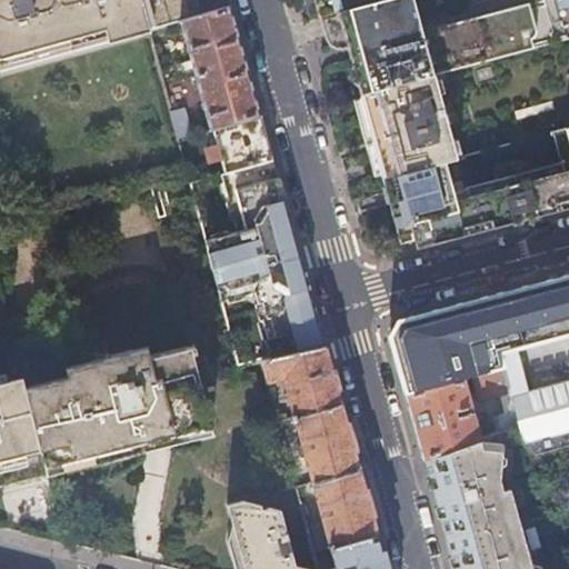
[(181,23),(201,18),(197,2),(196,0),(0,0),(0,73),(150,31),(181,23)]
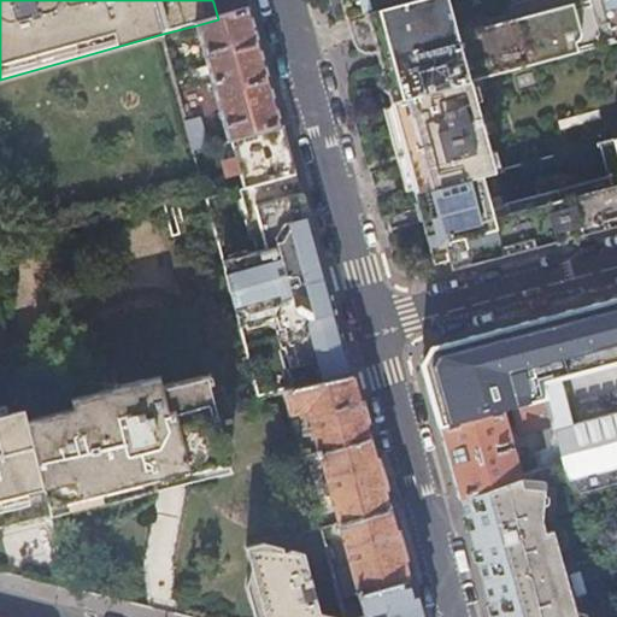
[(328,0),(333,17),(342,15),(338,0),(328,0)]
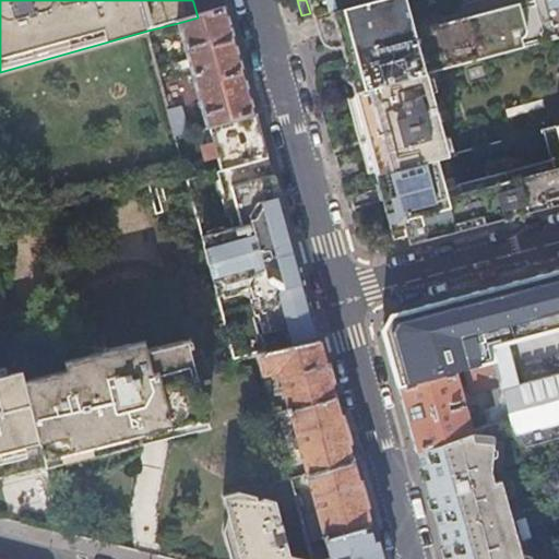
[(306,0),(310,13),(311,16),(371,0),(306,0)]
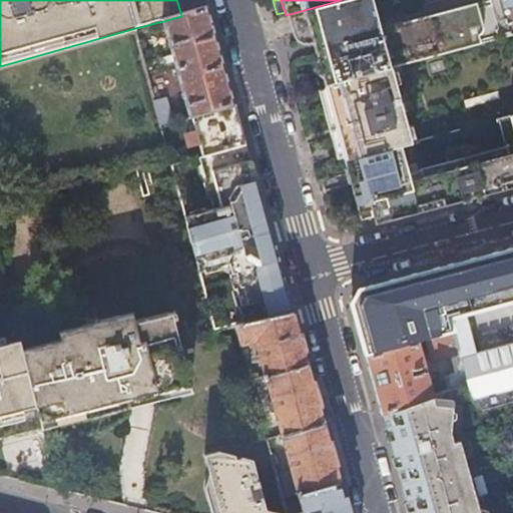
[(512,0),(488,0),(490,4),(476,8),(475,3),(475,2),(386,27),(387,32),(380,34),(370,0),(341,0),(286,15),(292,36),(295,40),(298,43),(303,44),(307,44),(312,43),(315,53),(316,60),(315,62),(314,65),(313,67),(313,70),(313,71),(314,73),(316,76),(319,77),(321,78),(321,79),(324,86),(391,68),(512,35),(512,0)]
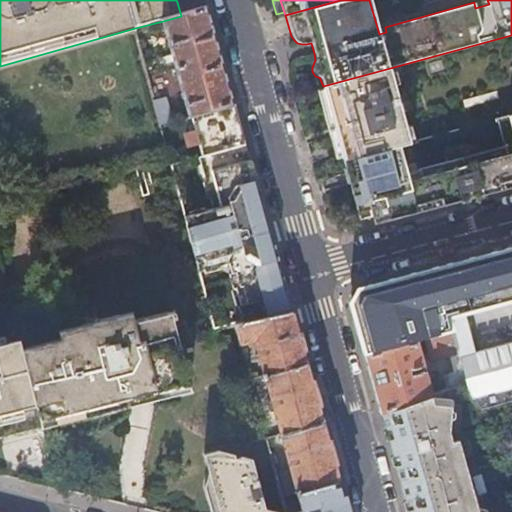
[(487,0),(485,0),(474,3),(475,8),(489,4),(487,0)]
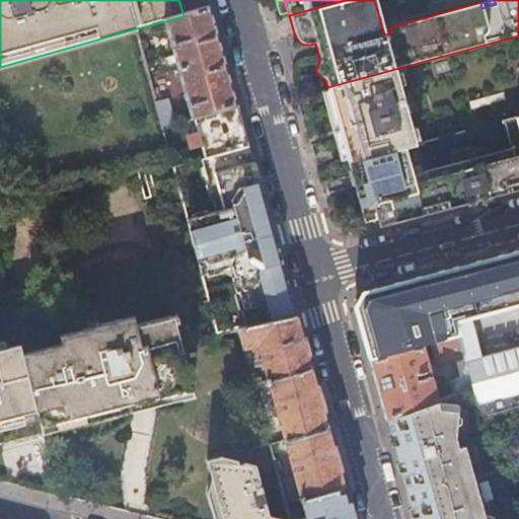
[(236,107),(209,8),(183,16),(165,21),(175,57),(170,58),(172,65),(176,64),(192,120),(194,120),(236,107)]
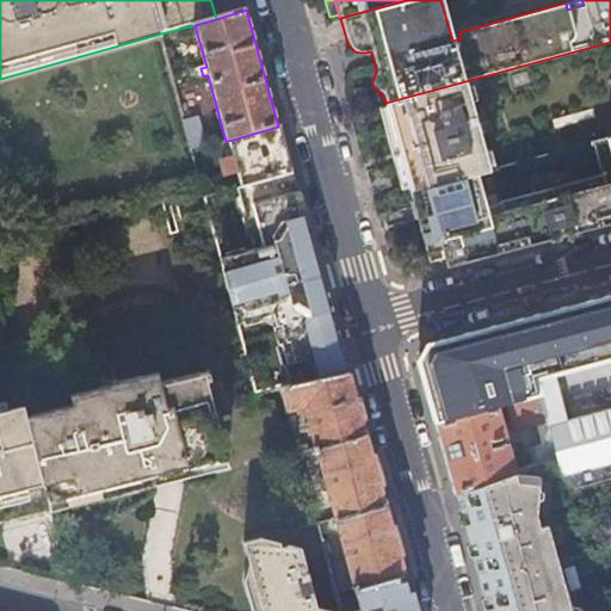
[(489,172),(466,81),(386,103),(384,103),(386,107),(408,190),(409,192),(489,172)]
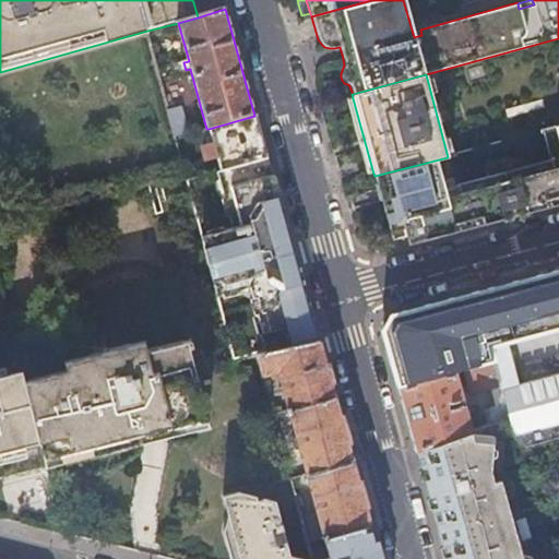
[(366,176),(373,174),(353,98),(345,100),(349,118),(360,159),(366,176)]
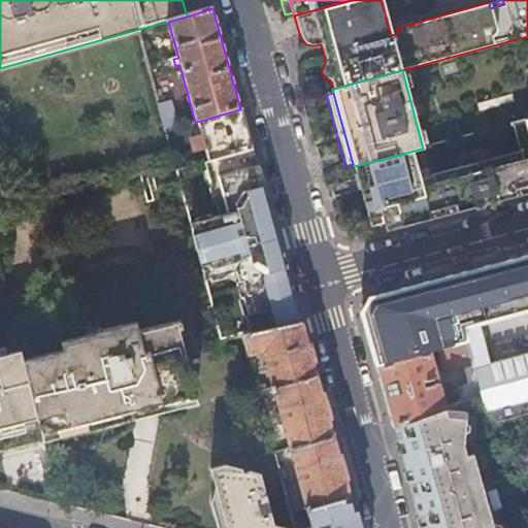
[(170,102),(159,105),(165,130),(177,127),(170,102)]
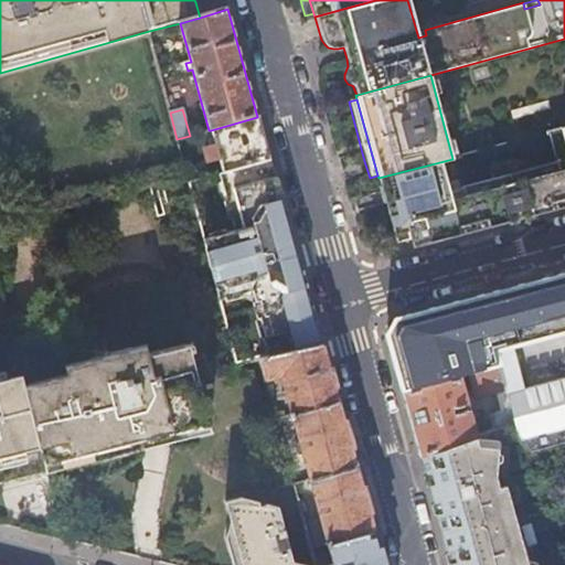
[(269,159),(257,117),(211,130),(215,146),(209,148),(206,150),(204,152),(204,155),(205,158),(208,160),(210,161),(213,161),(220,159),(223,172),(269,159)]
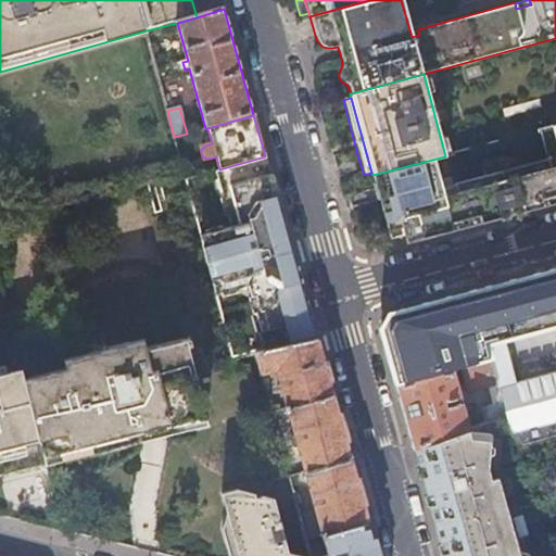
[(555,126),(539,131),(539,134),(541,134),(547,159),(519,167),(517,164),(515,162),(512,161),(508,160),(489,165),(485,168),(484,172),(484,176),(453,185),(446,159),(447,158),(447,155),(445,156),(373,175),(379,203),(388,234),(400,230),(402,229),(403,234),(406,238),(409,240),(414,239),(417,237),(418,236),(419,234),(419,230),(420,230),(429,227),(431,236),(444,232),(443,226),(447,225),(453,224),(472,218),(478,217),(483,215),(485,222),(497,218),(534,209),(533,202),(539,201),(544,200),(555,196),(555,126)]
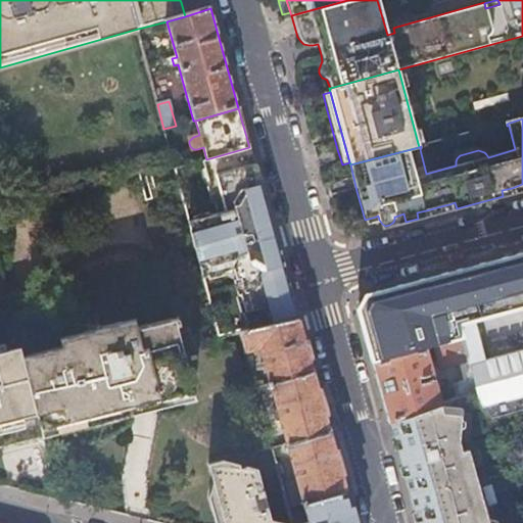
[(491,128),(457,137),(460,149),(477,145),(476,138),(492,134),(491,128)]
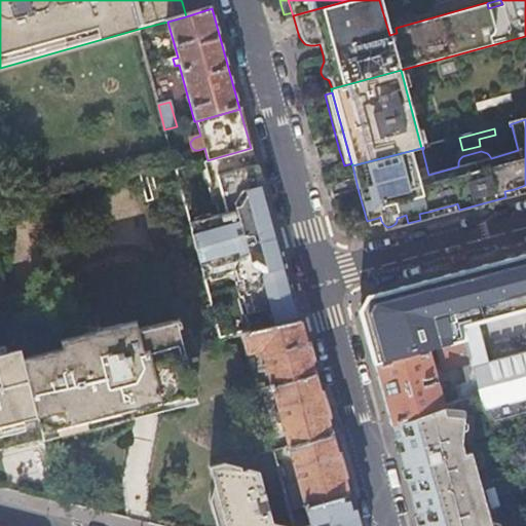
[(288,280),(251,148),(208,160),(202,161),(218,219),(190,226),(197,254),(205,283),(236,274),(249,318),(246,320),(249,335),(299,322),(290,290),(288,280)]
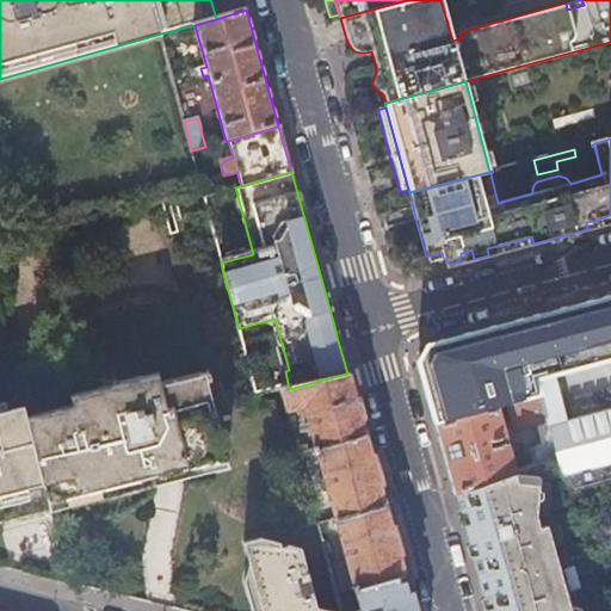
[(610,215),(598,220),(599,226),(606,224),(610,222),(610,215)]
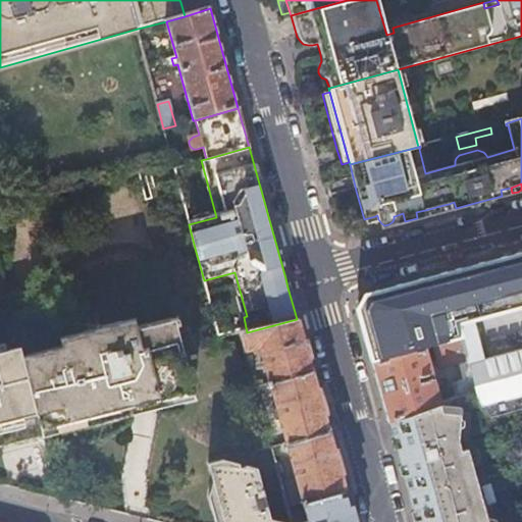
[(425,210),(426,215),(445,211),(444,205),(425,210)]
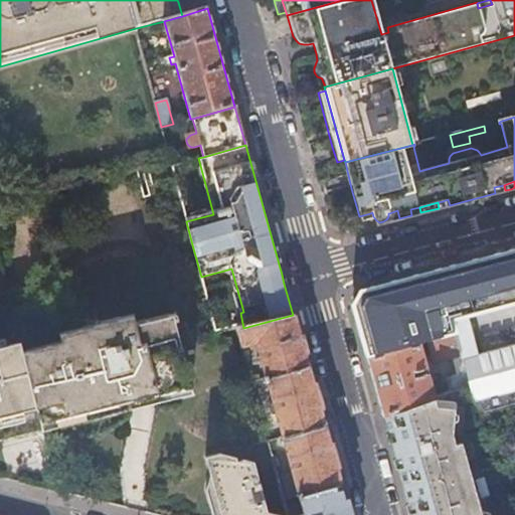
[(389,213),(391,220),(399,218),(397,210),(389,213)]
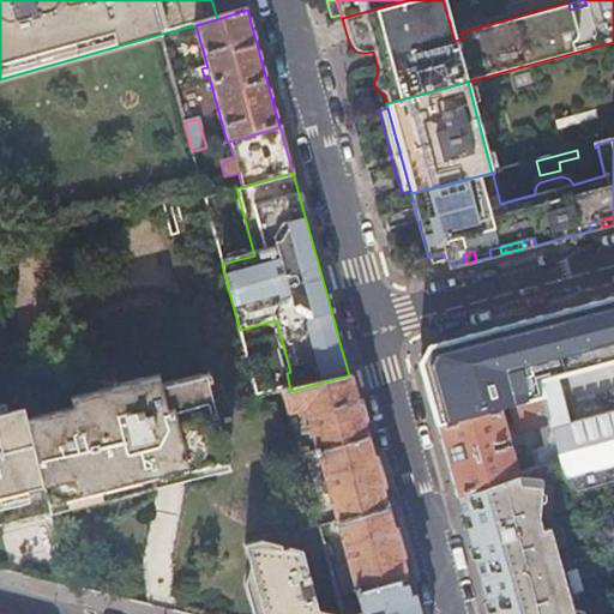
[(613,299),(594,305),(431,348),(420,363),(428,393),(437,427),(497,410),(509,407),(541,398),(547,423),(553,446),(557,461),(561,477),(573,493),(613,481),(613,299)]
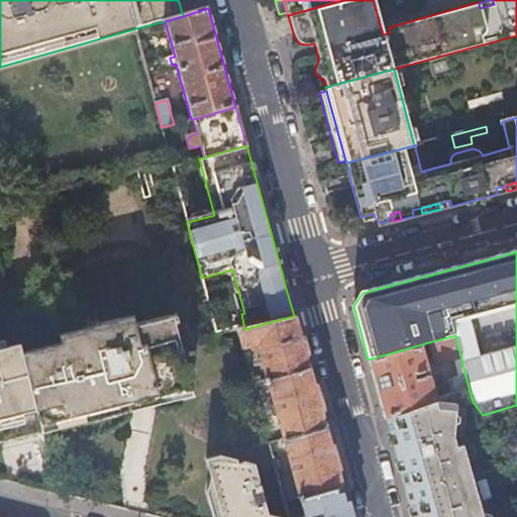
[(22,353),(41,431),(195,391),(193,383),(175,314),(134,324),(132,315),(58,334),(61,343),(22,353)]
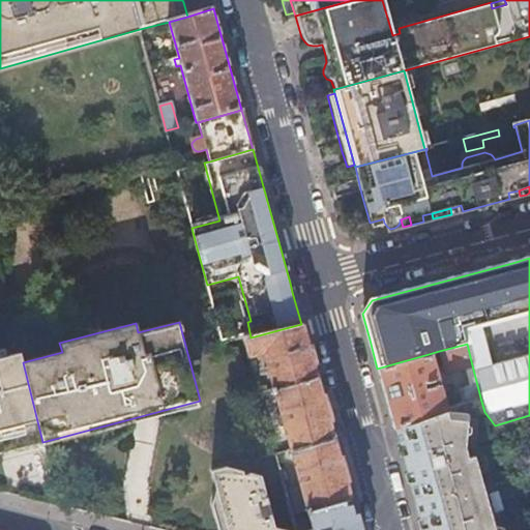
[(251,337),(245,339),(251,358),(264,354),(265,358),(264,358),(267,372),(268,372),(274,390),(316,378),(310,353),(301,324),(251,337)]
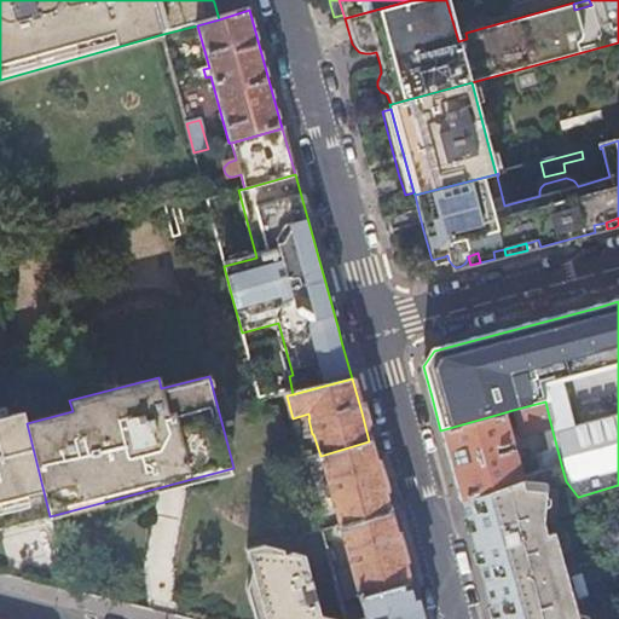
[(520,435),(551,427),(545,401),(513,410),(520,435)]
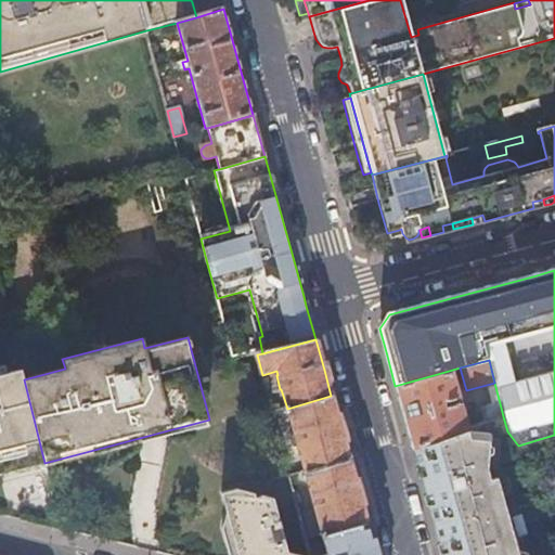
[(24,379),(21,368),(0,373),(0,475),(44,463),(24,379)]
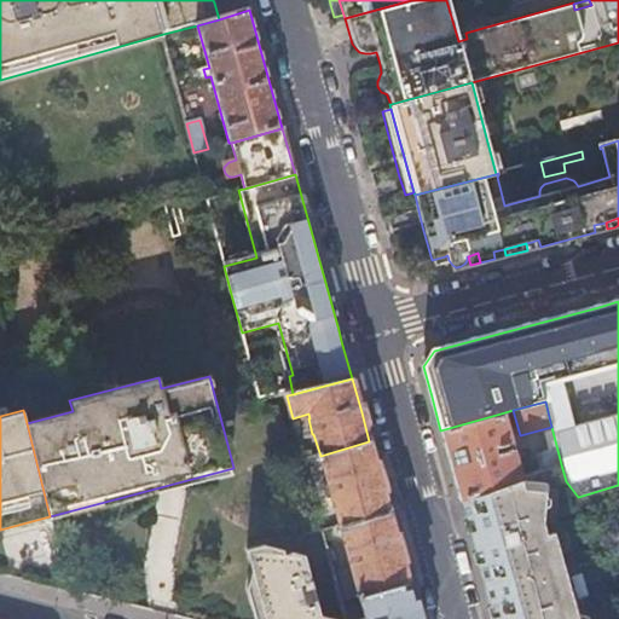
[(501,414),(440,431),(461,502),(519,480),(510,449),(498,452),(497,446),(509,443),(501,414)]
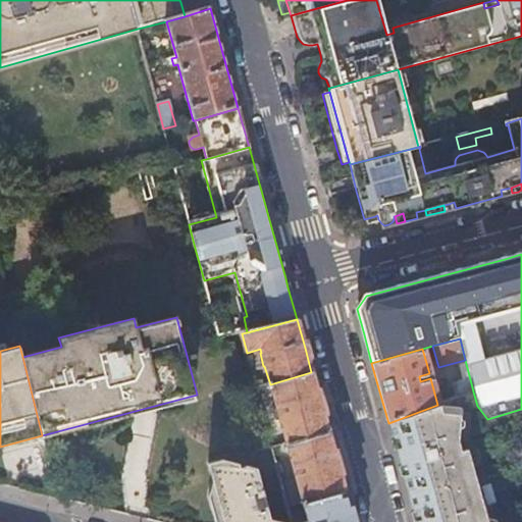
[(311,372),(270,384),(276,409),(275,410),(279,424),(280,424),(286,446),(328,432),(311,372)]
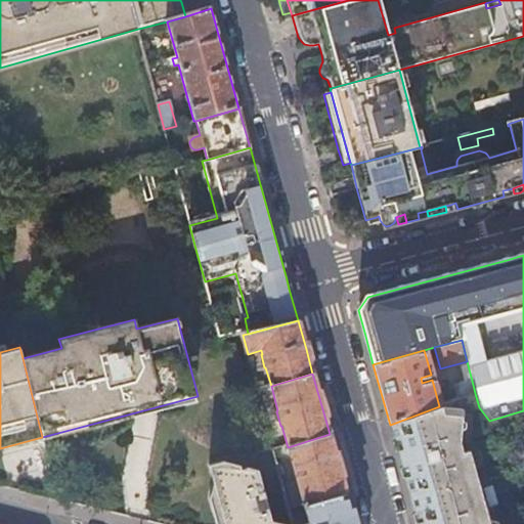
[(461,398),(475,393),(472,381),(457,386),(461,398)]
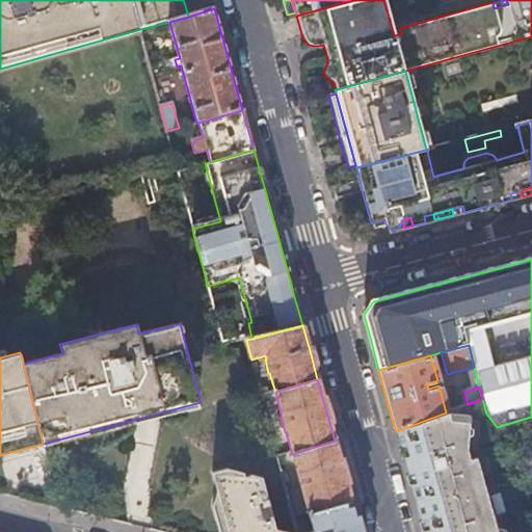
[(521,531),(522,531),(497,427),(486,414),(482,399),(468,404),(446,413),(396,431),(398,440),(400,445),(403,458),(405,466),(407,473),(410,485),(420,519),(423,531),(521,531)]
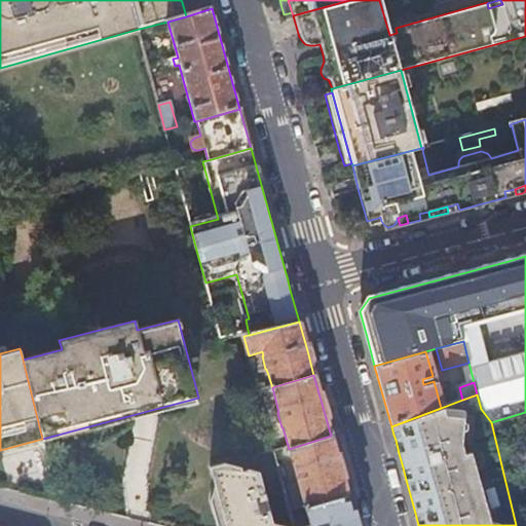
[(331,436),(289,449),(295,472),(294,473),(298,486),(299,486),(305,509),(347,496),(331,436)]
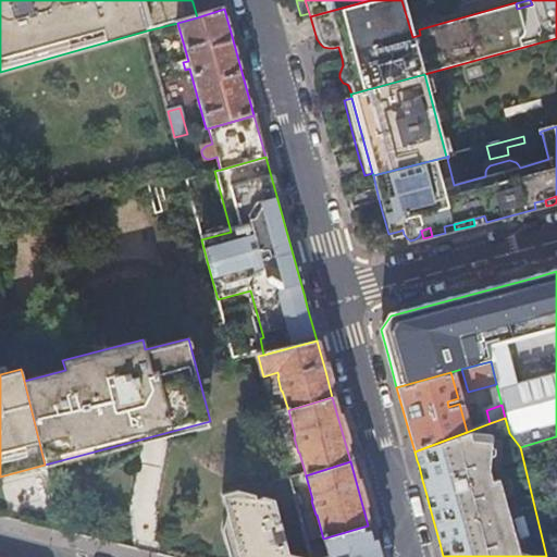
[(310,556),(309,549),(307,544),(306,537),(289,481),(224,495),(229,516),(224,531),(231,556),(310,556)]
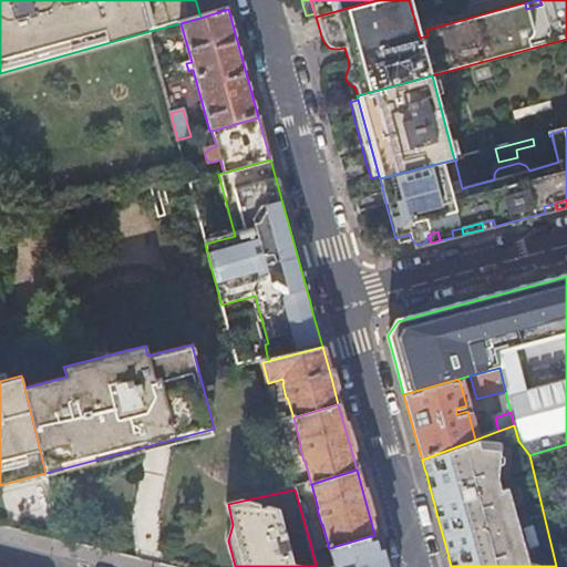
[(383,566),(374,535),(329,548),(333,566),(383,566)]
